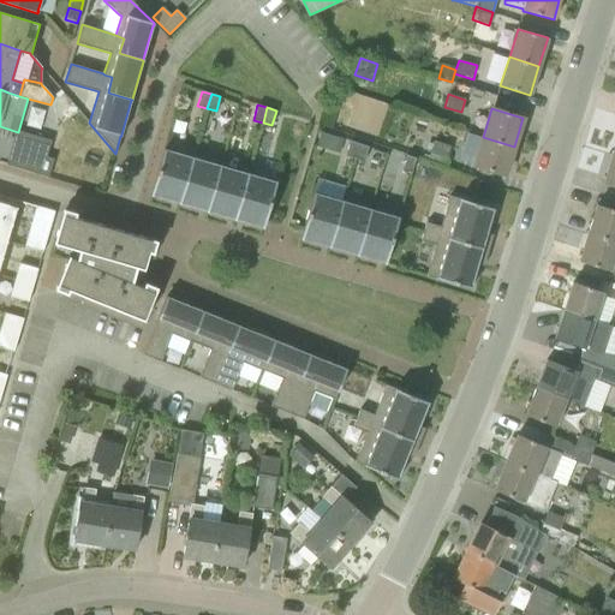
[(24,132),(15,168),(49,178),(55,160),(48,157),(53,141),(24,132)]
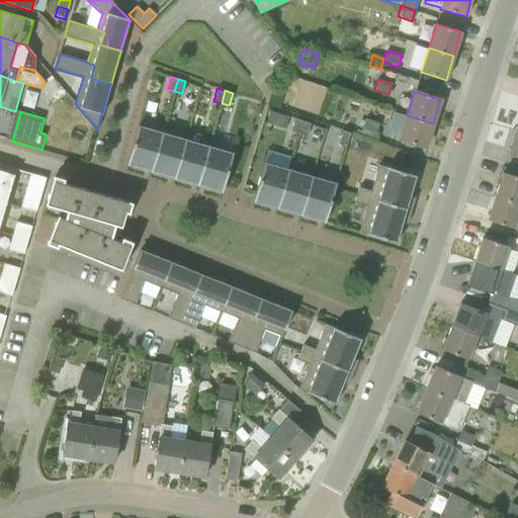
[(267,123),(286,128),(289,117),(270,111),(267,123)]
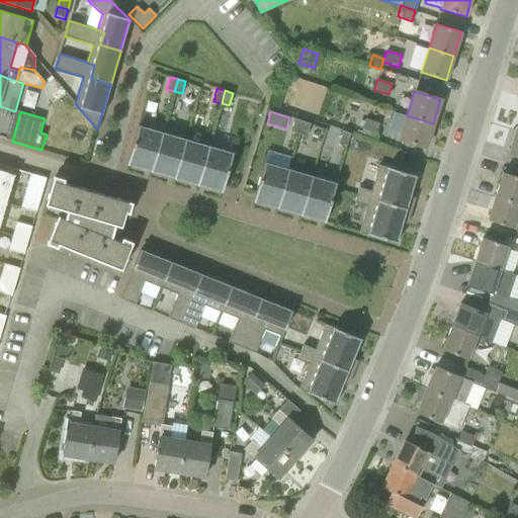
[(433,123),(407,115),(400,140),(425,148),(433,123)]
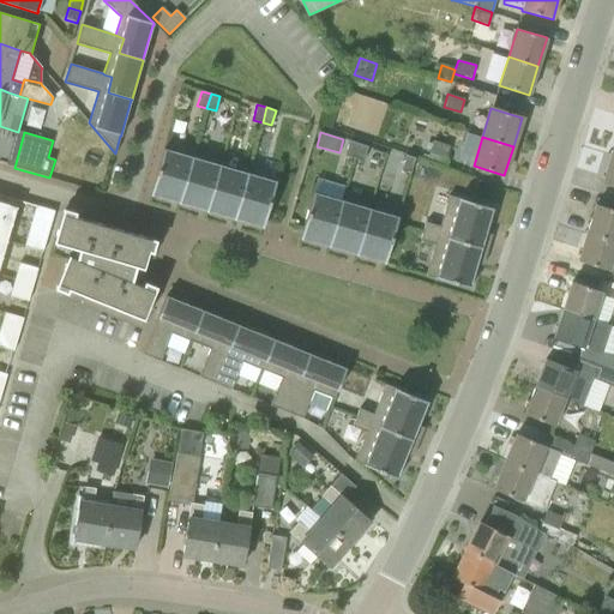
[(349,140),(344,156),(354,158),(359,144),(349,140)]
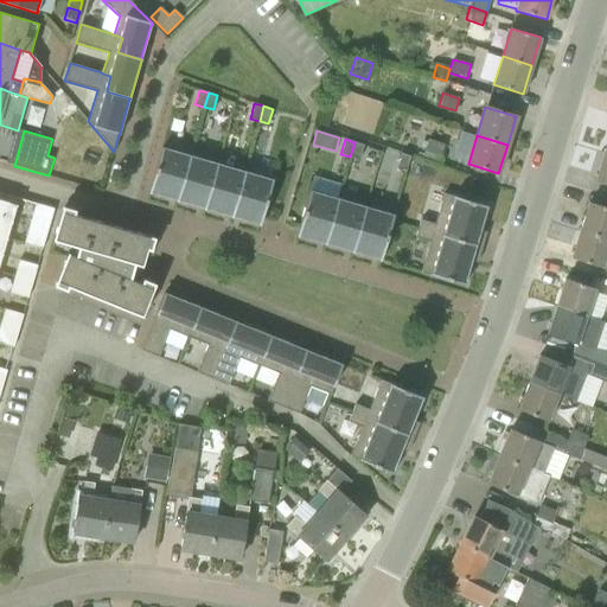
[(439,165),(445,145),(428,139),(422,160),(439,165)]
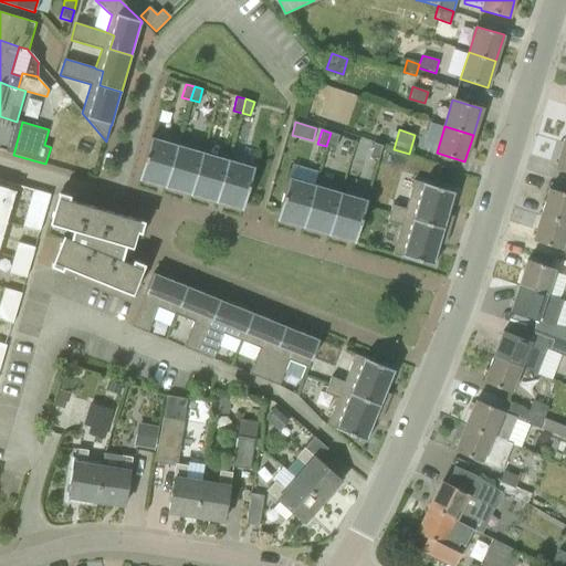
[(338,135),(331,133),(326,146),(335,148),(338,135)]
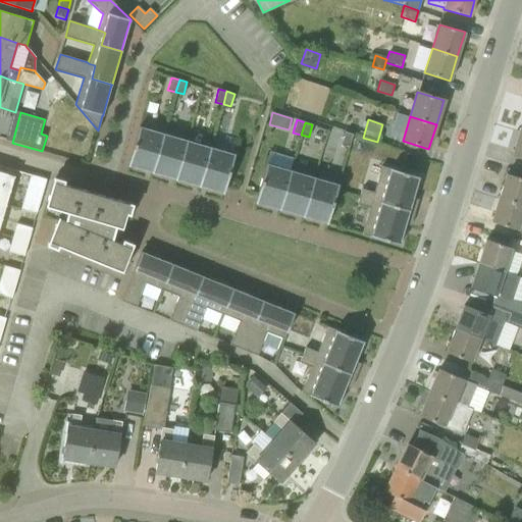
[(141,127),(141,126),(139,126),(127,166),(128,166),(129,166),(151,172),(151,173),(152,173),(163,134),(162,134),(141,127)]
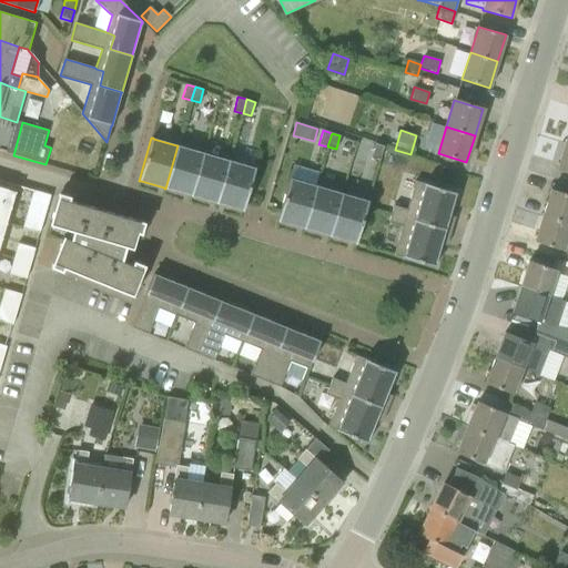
[(379,160),(384,145),(375,143),(371,156),(379,160)]
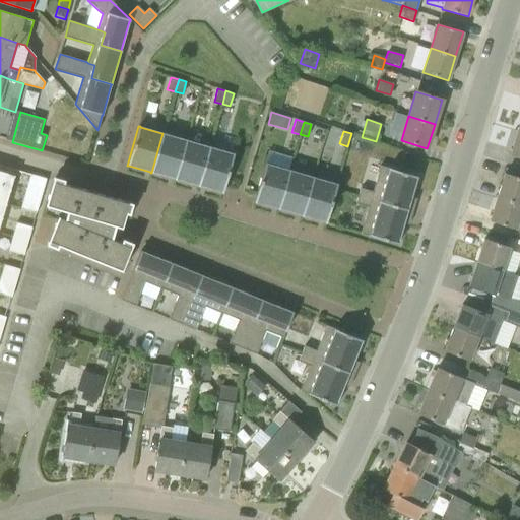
[(510,155),(519,158),(519,131),(518,131),(510,155)]
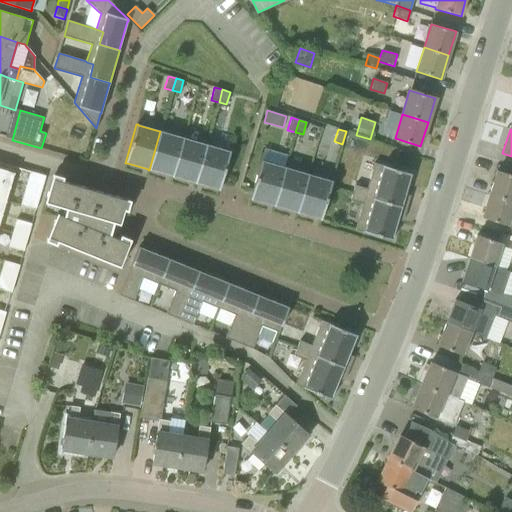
[(161,131),(160,131),(149,170),(150,170),(171,176),(172,177),(183,137),(182,137),(182,138),(161,131)]
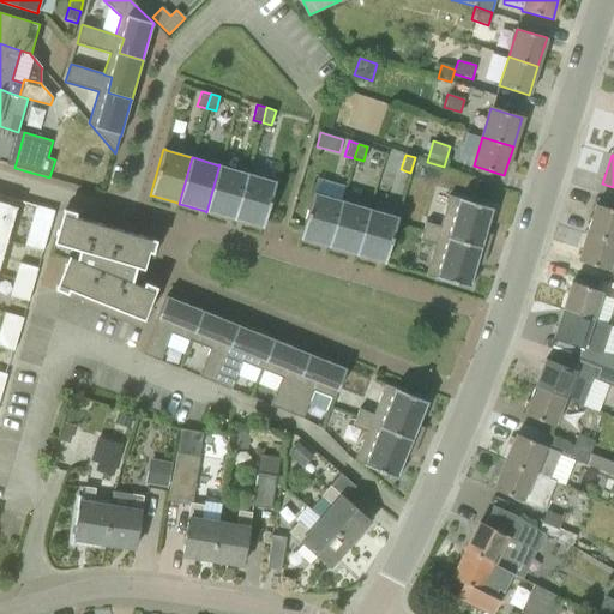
[(208,212),(233,220),(234,220),(247,173),(246,173),(221,166),(220,164),(206,212),(208,212)]
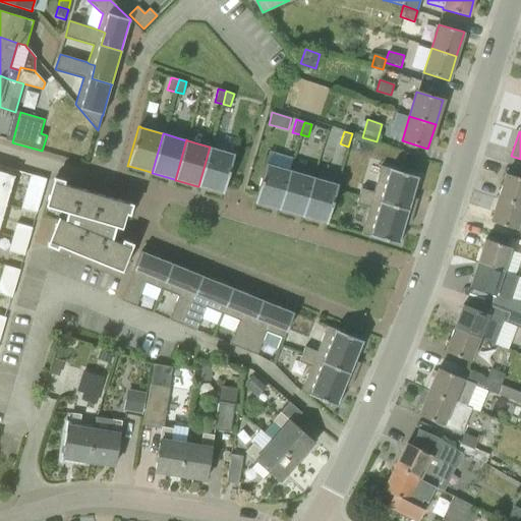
[(211,147),(210,147),(198,186),(199,187),(199,186),(221,193),(223,193),(234,154),(233,154),(211,148),(211,147)]
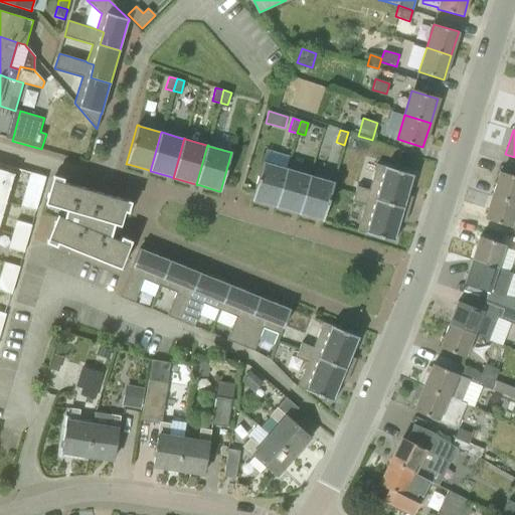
[(265,162),(263,161),(251,200),(252,201),(275,207),(276,207),(287,168),(286,168),(265,162)]
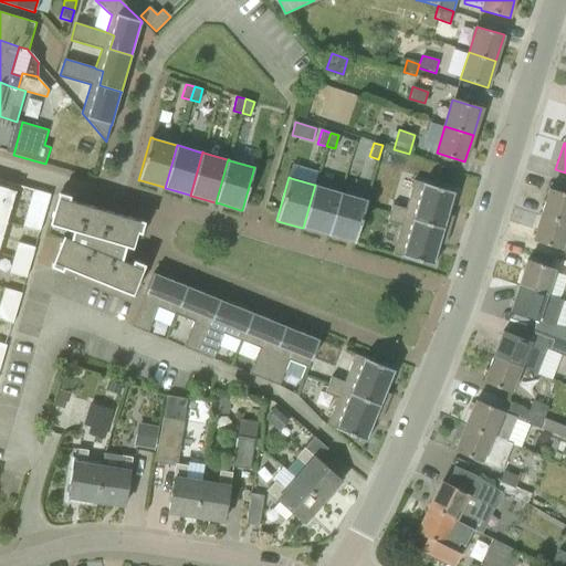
[(390,213),(404,217),(449,230),(453,216),(448,215),(453,194),(454,194),(454,192),(413,180),(412,181),(413,181),(406,209),(392,205),(390,213)]
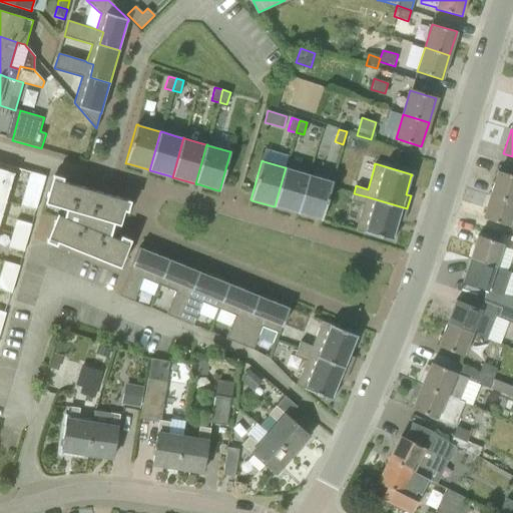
[(287,168),(287,167),(286,167),(275,206),(275,207),(276,206),(297,212),(297,213),(298,213),(309,174),(308,174),(287,168)]
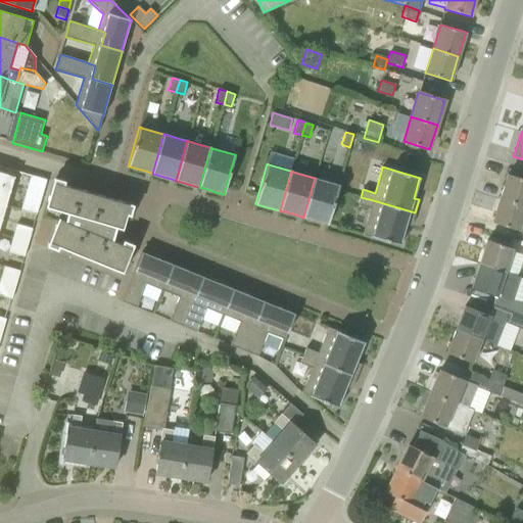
[(500,198),(522,205),(522,179),(508,174),(500,198)]
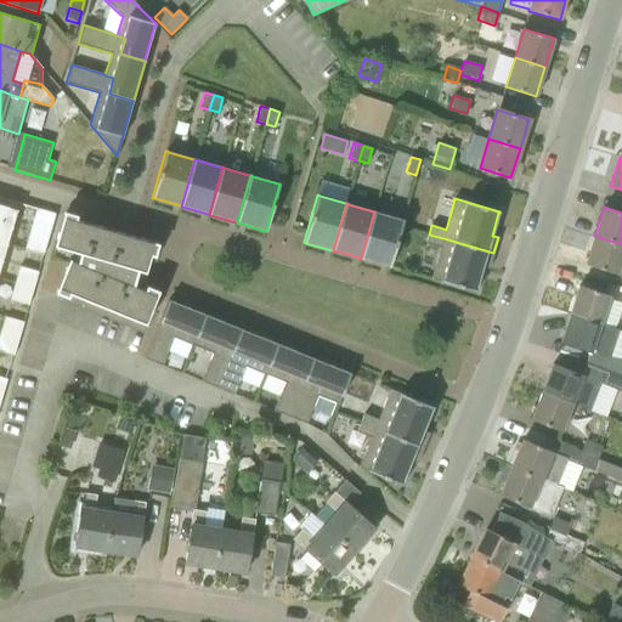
[(49,235),(55,214),(37,208),(30,228),(49,235)]
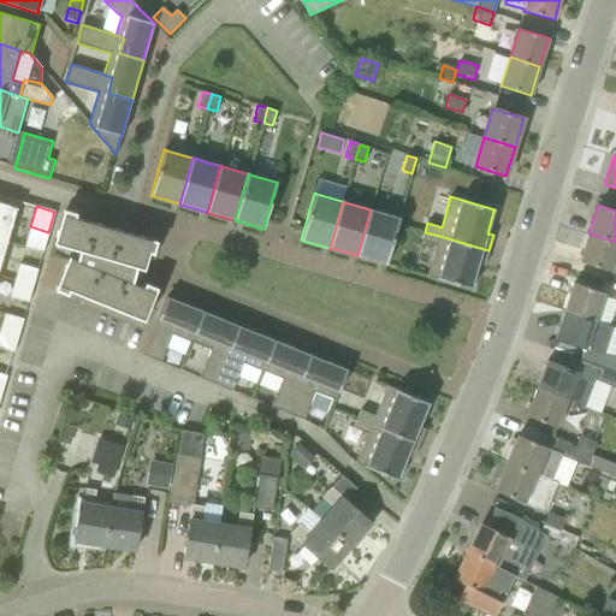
[(372,209),(371,209),(357,256),(359,256),(384,264),(384,265),(386,265),(400,218),(397,217),(397,218),(372,209)]
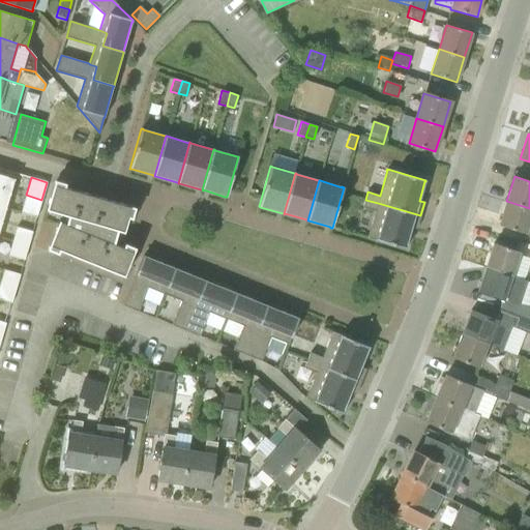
[(131,207),(54,184),(46,210),(68,216),(65,224),(59,222),(49,246),(124,276),(134,252),(114,243),(118,231),(124,233),(131,207)]
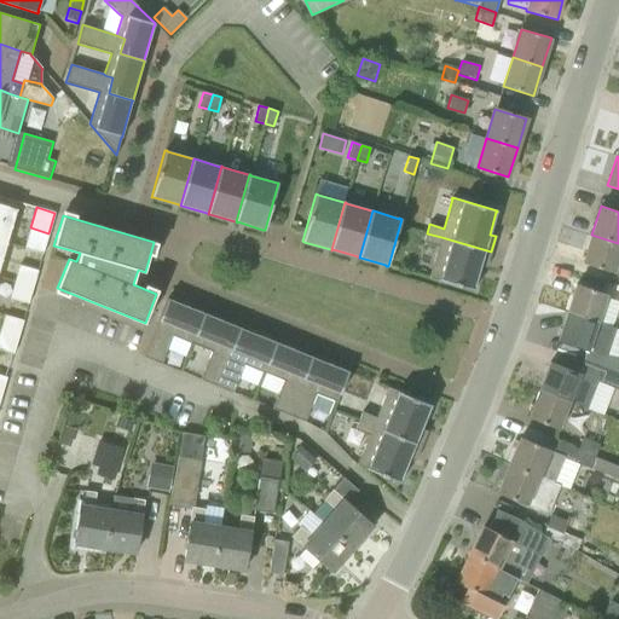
[(48,233),(30,227),(24,248),(44,254),(48,233)]
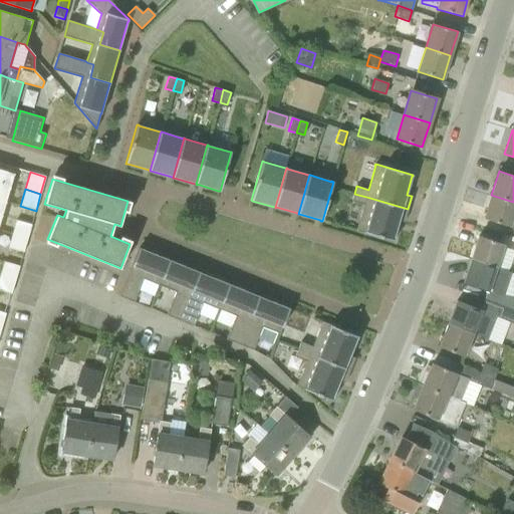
[(408,210),(366,197),(354,194),(351,201),(363,205),(356,229),(355,229),(355,231),(393,242),(394,240),(399,221),(404,223),(408,210)]
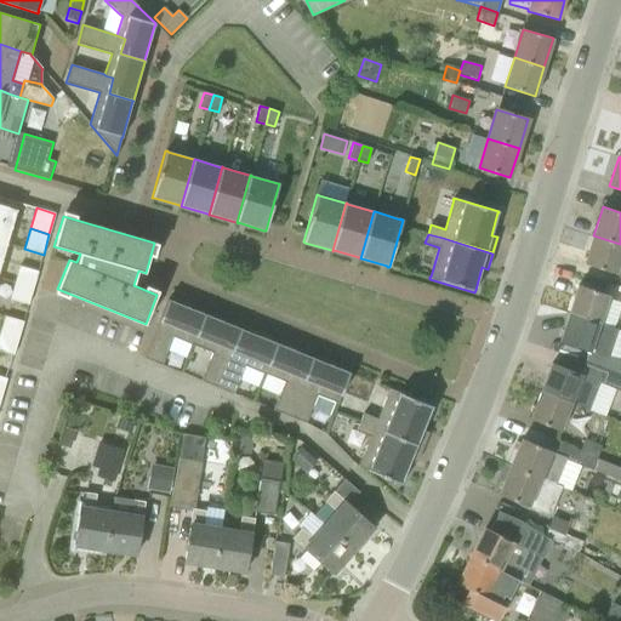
[(620,244),(593,235),(585,265),(620,275),(620,244)]
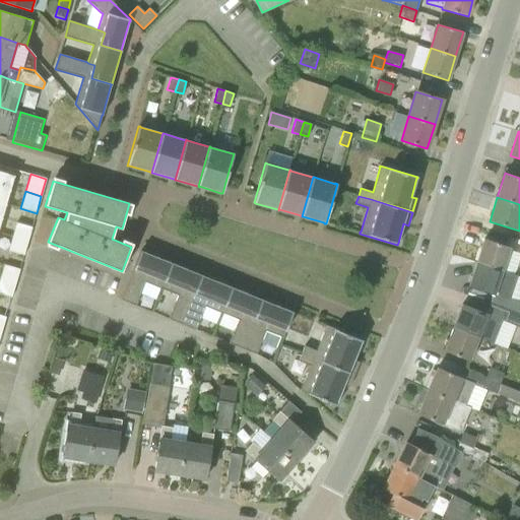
[(27,242),(33,226),(16,222),(12,238),(27,242)]
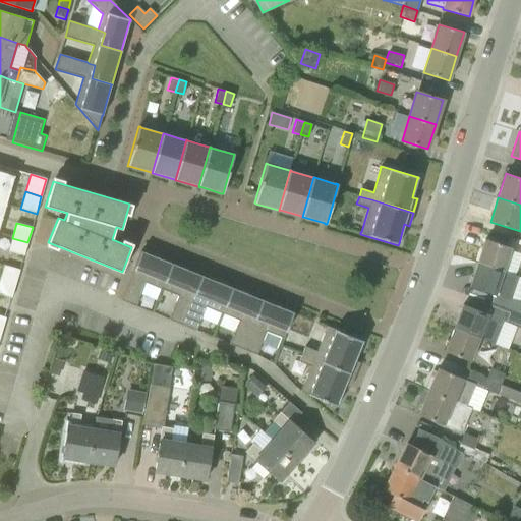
[(23,255),(27,242),(12,238),(8,251),(23,255)]
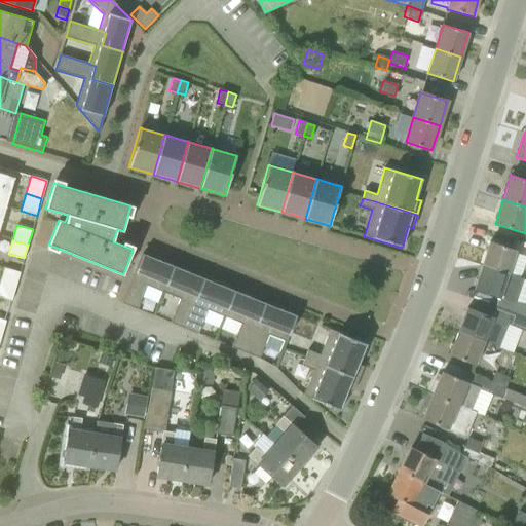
[(508,274),(520,277),(525,257),(515,253),(516,250),(490,241),(482,265),(508,274)]
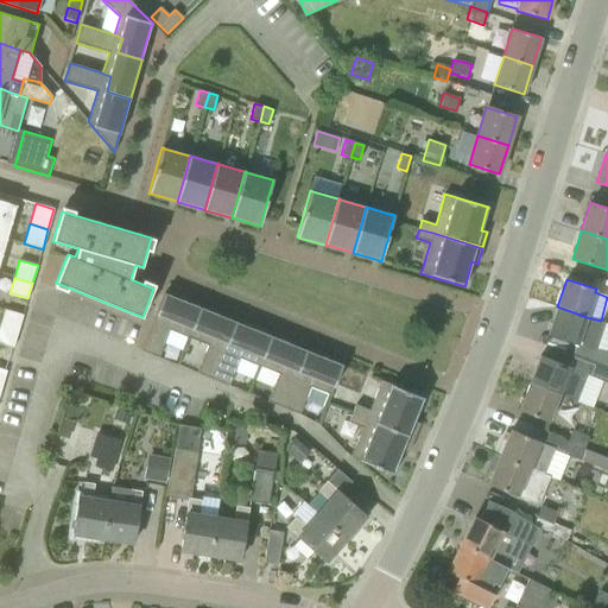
[(200,306),(200,308),(166,293),(164,292),(141,350),(158,358),(170,330),(189,337),(201,308),(200,306)]
